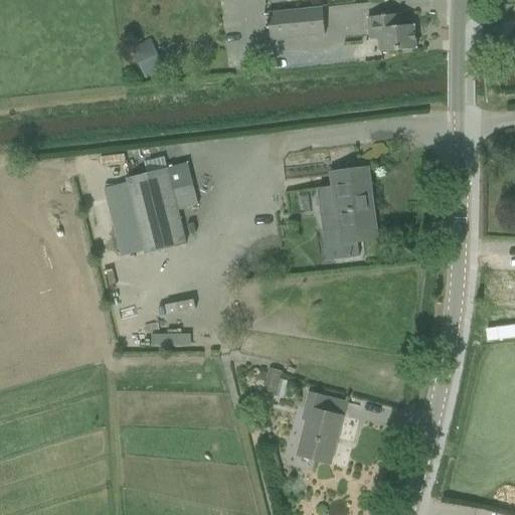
[(272,40),(326,35),(323,9),(270,14),(272,40)]
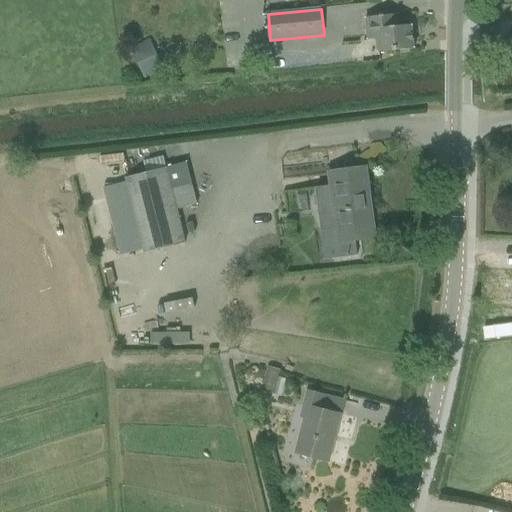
[(400,27),(399,15),(366,18),(369,40),(377,40),(379,53),(399,51),(402,54),(407,53),(410,50),(415,49),(412,25),(400,27)]
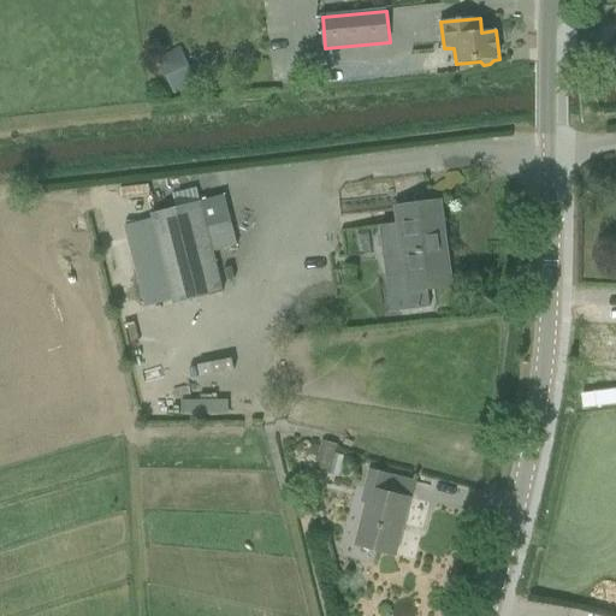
[(182,70),(173,52),(158,58),(166,77),(182,70)]
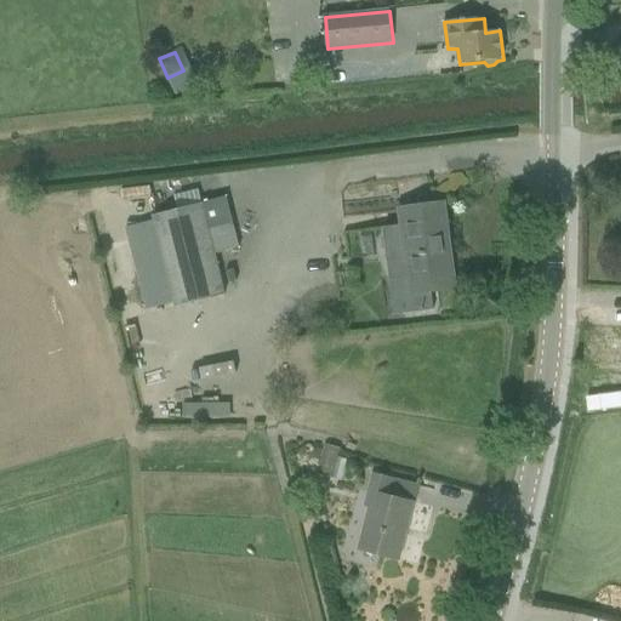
[(154,215),(166,263),(136,271),(146,311),(177,302),(178,307),(226,295),(216,254),(239,248),(233,223),(226,197),(203,203),(154,215)]
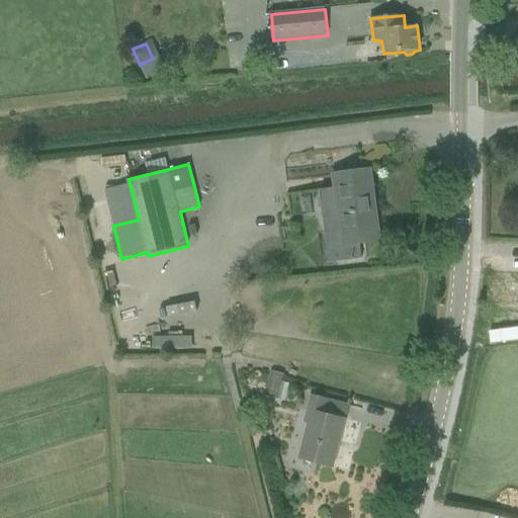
[(361,259),(359,244),(379,242),(369,170),(334,175),(336,188),(319,190),(329,264),(361,259)]
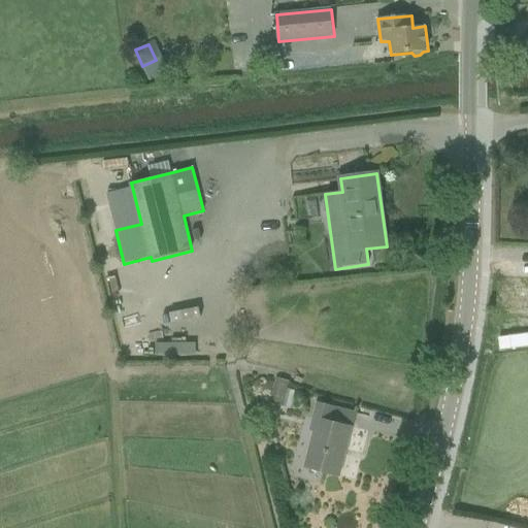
[(196,355),(195,341),(156,342),(156,356),(196,355)]
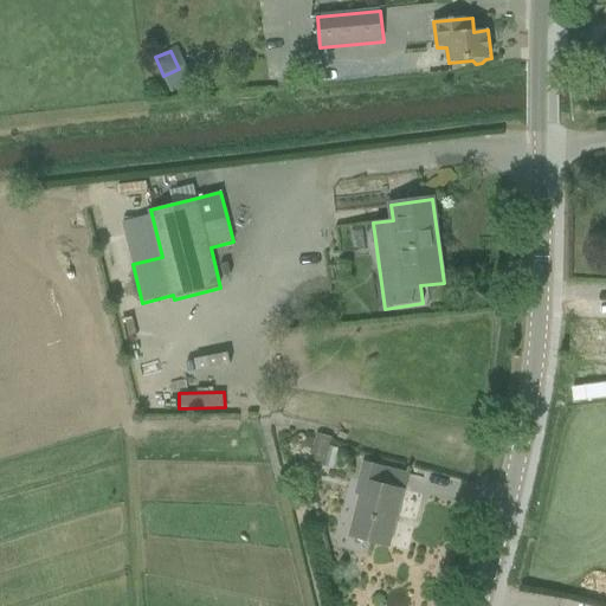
[(310,464),(326,468),(330,447),(333,438),(317,434),(310,464)]
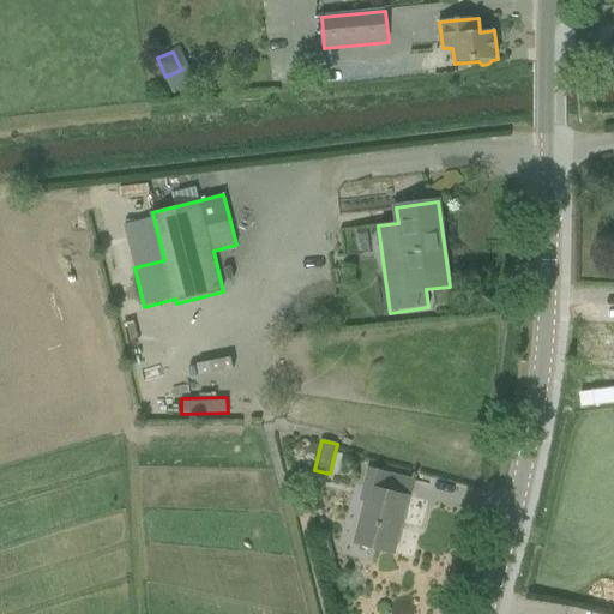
[(354,545),(395,554),(409,498),(383,491),(387,474),(368,469),(360,501),(365,503),(354,545)]
